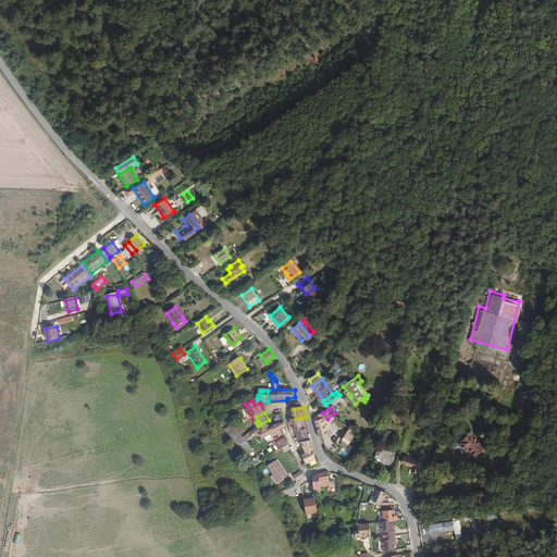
[(327,419),(323,412),(318,416),(322,435),(331,433),(329,428),(334,425),(332,419),(337,416),(334,413),(327,419)]
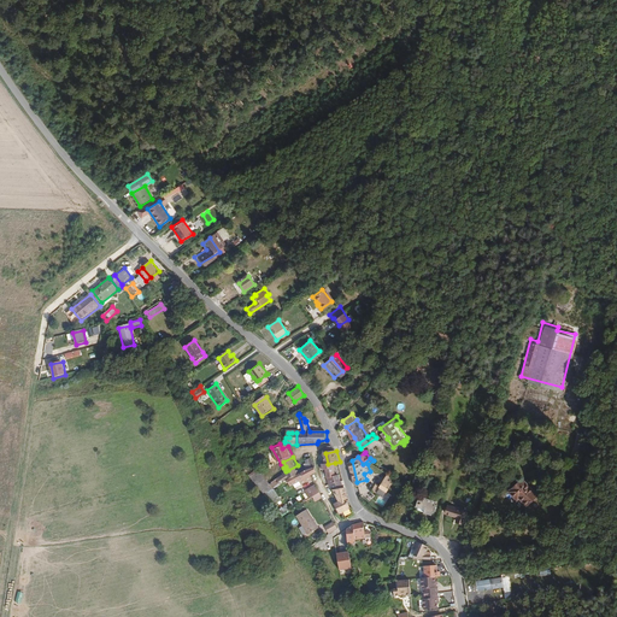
[(338,475),(335,463),(328,464),(324,464),(325,470),(329,470),(329,477),(330,476),(334,483),(342,481),(340,475),(338,475)]
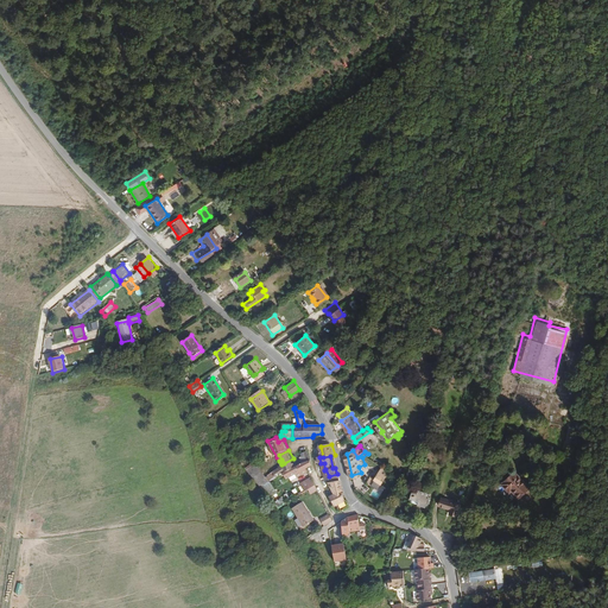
[(299,466),(297,462),(296,463),(293,458),(284,463),(285,464),(282,467),(283,469),(277,472),(279,477),(285,474),(299,466)]
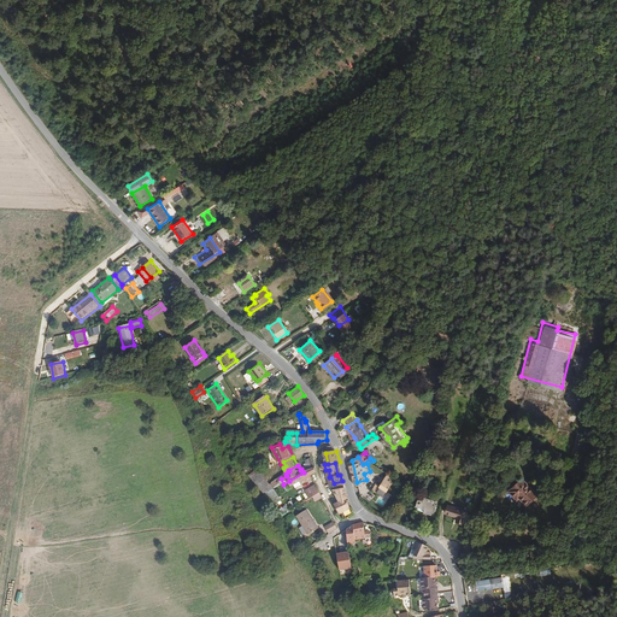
[(315,479),(313,475),(318,471),(316,465),(310,469),(304,472),(289,481),(293,486),(297,485),(301,481),(303,485),(315,479)]
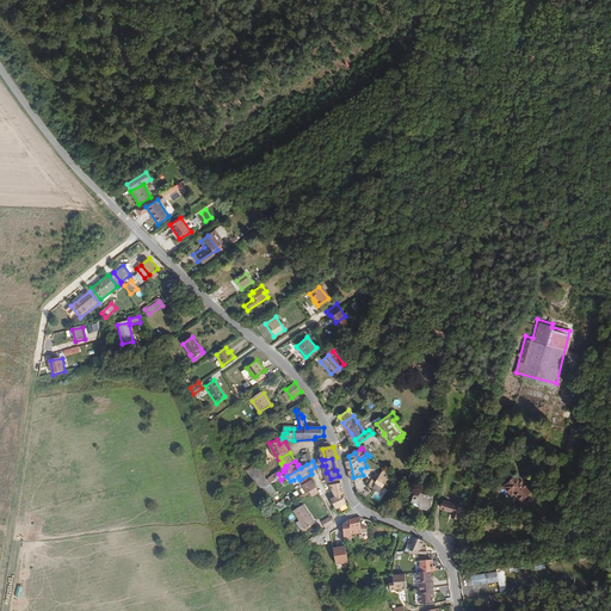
[(273,483),(258,464),(251,469),(266,488),(273,483)]
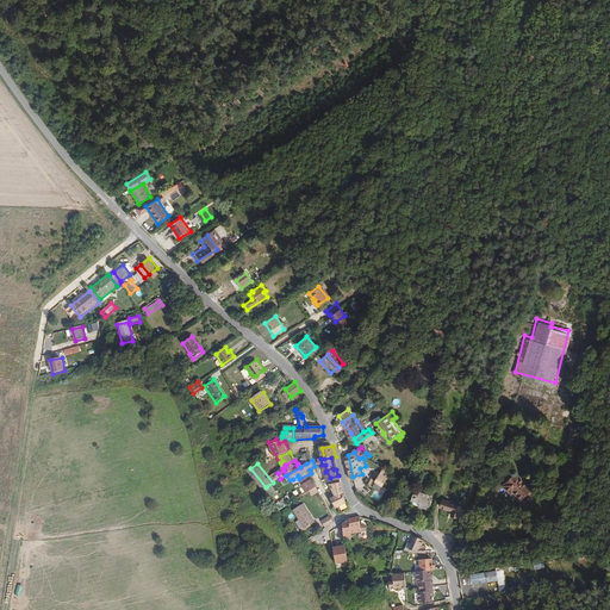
[(533,484),(516,468),(504,481),(512,490),(515,487),(522,495),(533,484)]
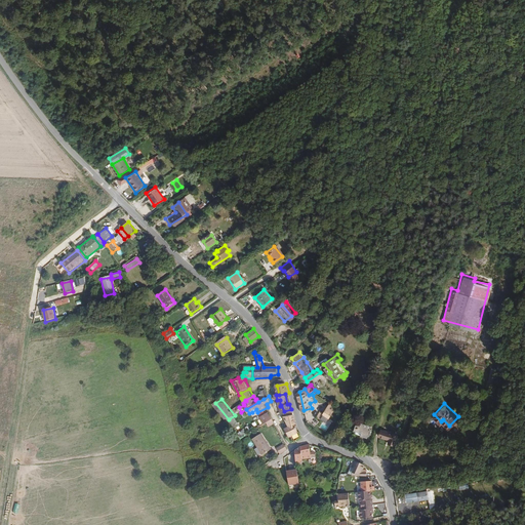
[(322,418),(326,413),(330,417),(334,412),(329,408),(325,412),(322,410),(317,415),(322,418)]
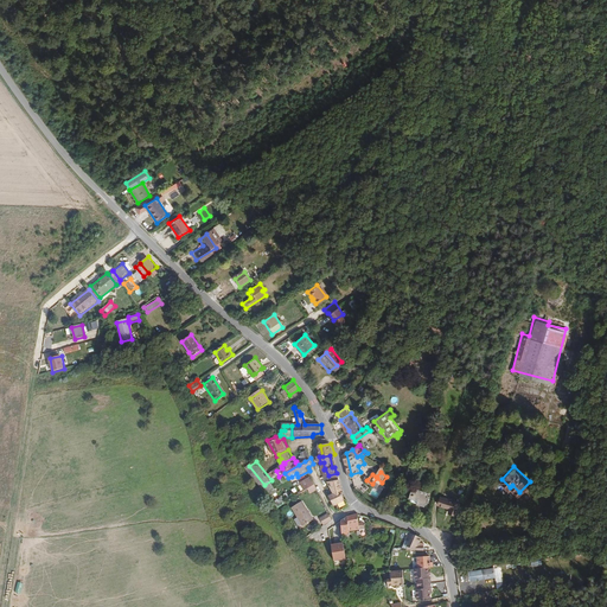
[(310,489),(317,484),(313,475),(302,483),(306,490),(310,489)]
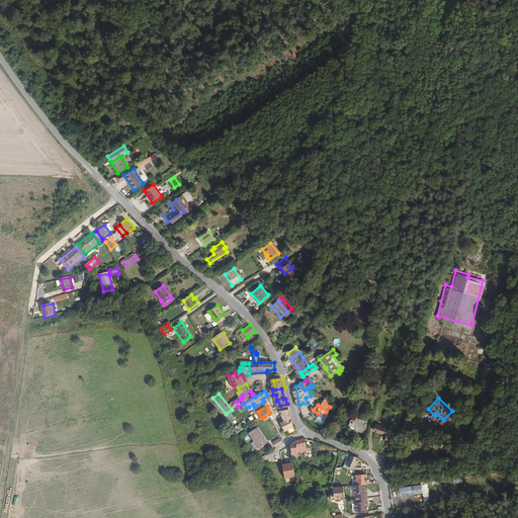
[(294,418),(291,409),(289,409),(282,411),(286,420),(282,421),(286,431),(296,427),(293,418),(294,418)]
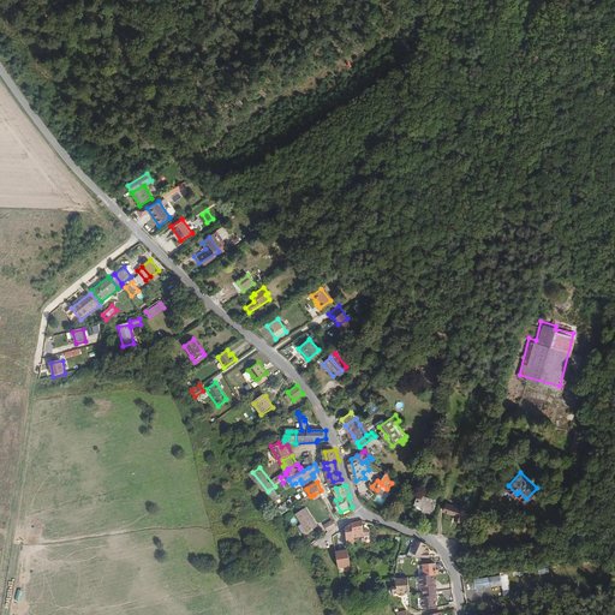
[(437,506),(439,499),(437,499),(439,495),(421,490),(421,491),(424,495),(422,502),(418,505),(435,509),(436,506),(437,506)]
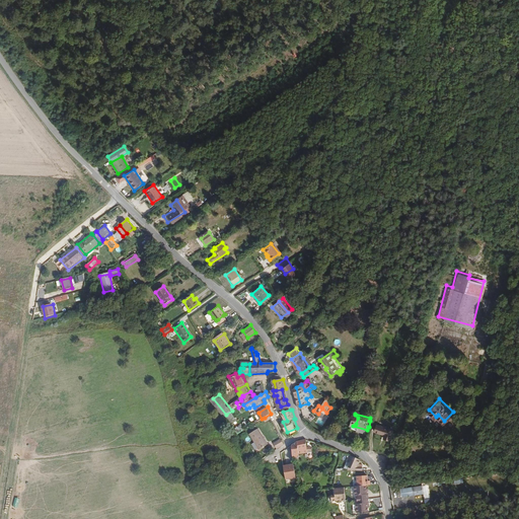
[(392,437),(395,428),(381,423),(379,429),(388,432),(387,435),(392,437)]
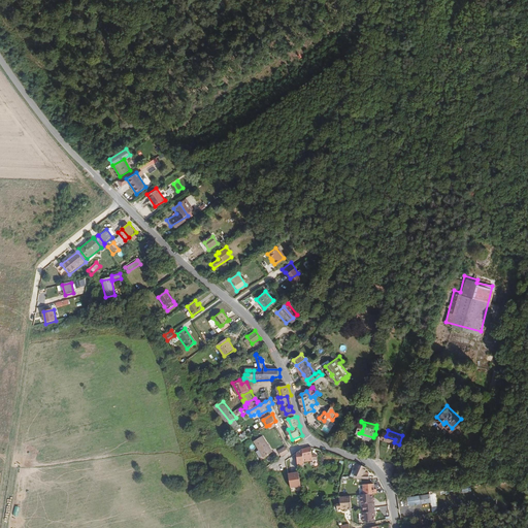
[(275,451),(266,434),(258,439),(267,456),(275,451)]
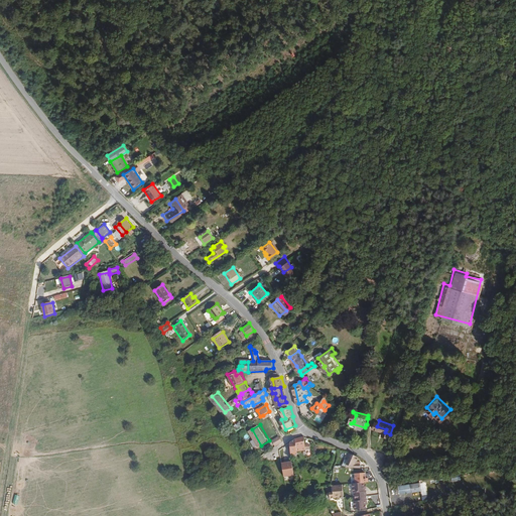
[(285,440),(282,435),(275,439),(278,444),(285,440)]
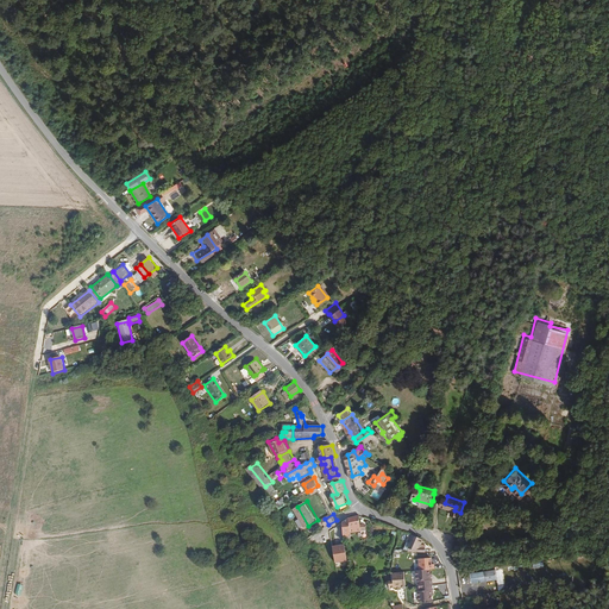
[(363,531),(360,514),(351,518),(346,521),(349,532),(363,531)]
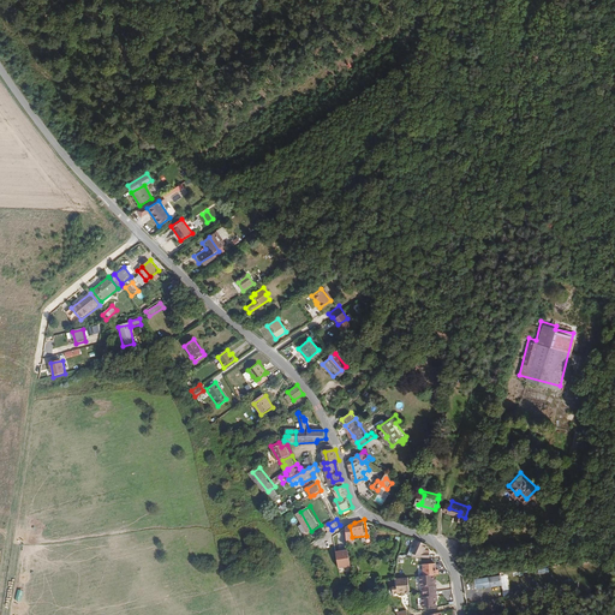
[(427,551),(430,543),(418,538),(415,547),(418,548),(415,556),(433,556),(433,551),(427,551)]
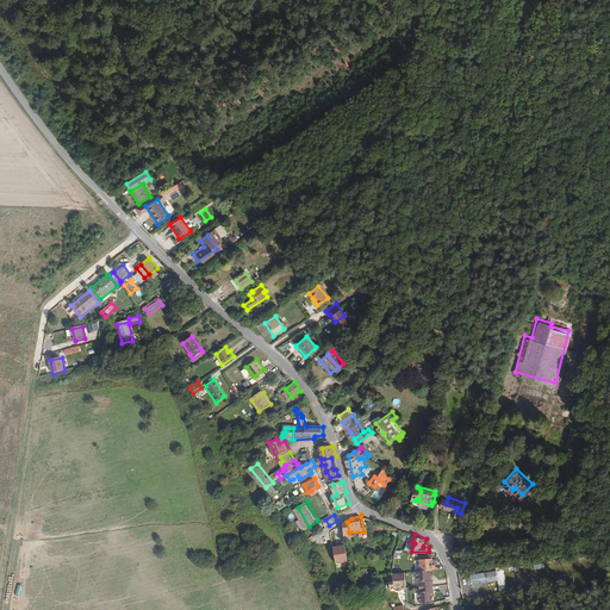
[(348,562),(346,543),(331,546),(335,565),(348,562)]
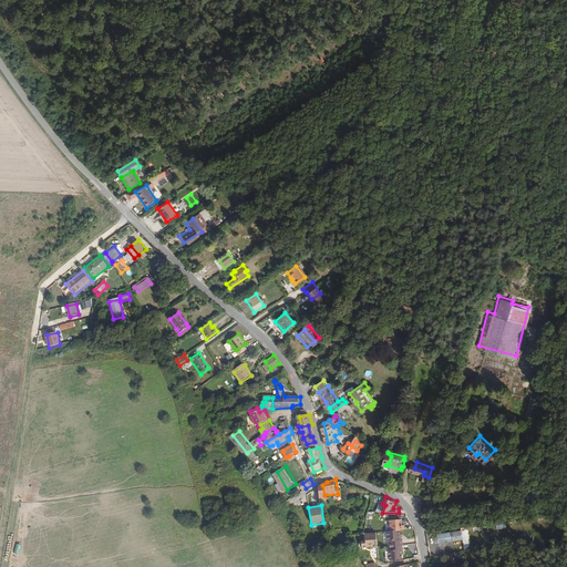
[(504,521),(495,523),(496,531),(505,529),(504,521)]
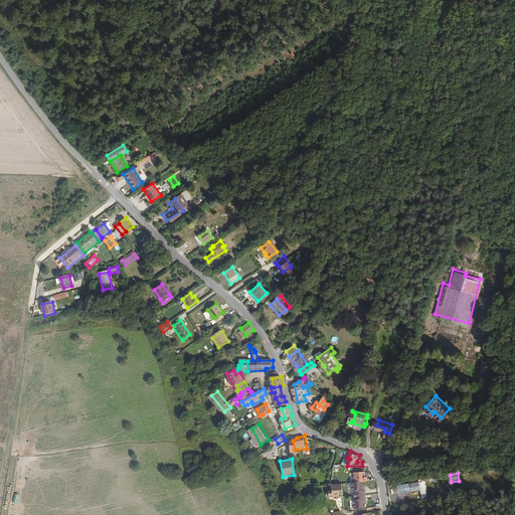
[(368,500),(368,491),(366,491),(366,489),(365,486),(365,482),(354,483),(354,492),(356,492),(356,500),(355,501),(356,509),(367,509),(367,505),(367,500),(368,500)]
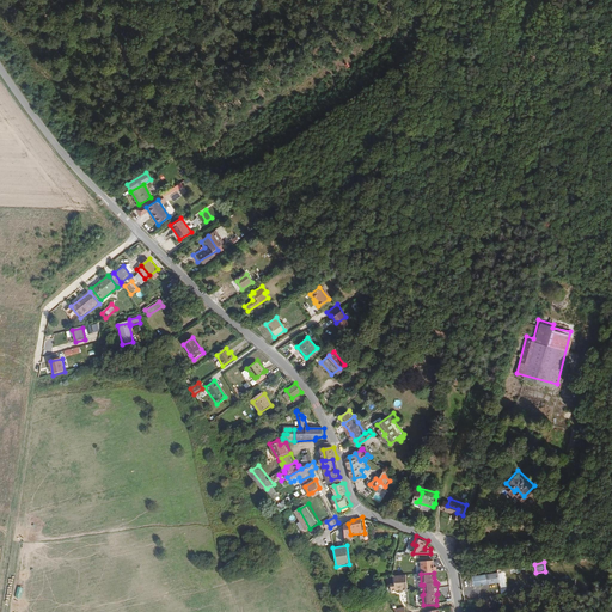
[(491,582),(489,573),(471,576),(473,585),(491,582)]
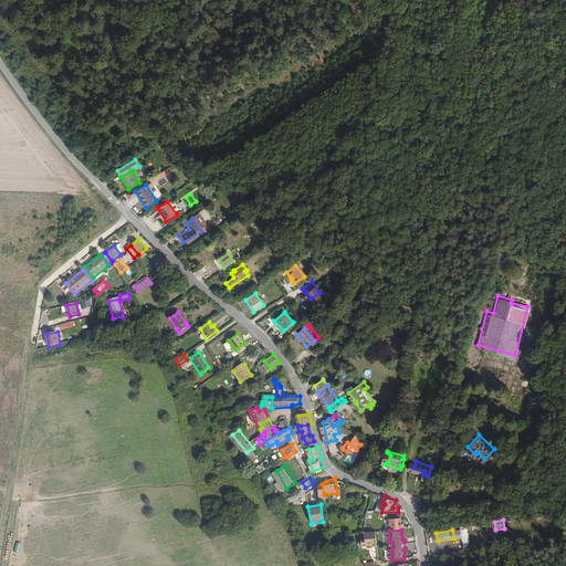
[(377,546),(376,533),(364,533),(365,547),(377,546)]
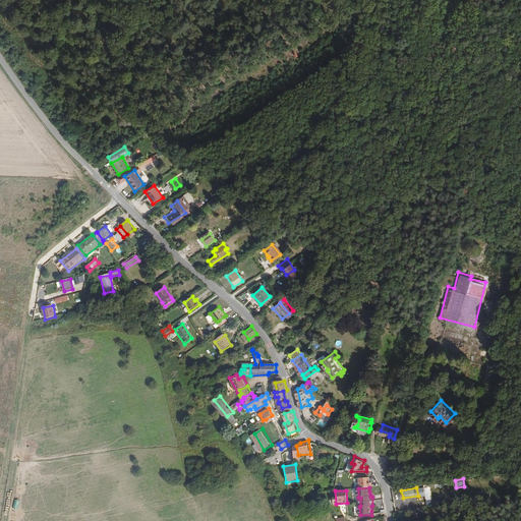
[(421,516),(420,508),(413,509),(414,517),(421,516)]
